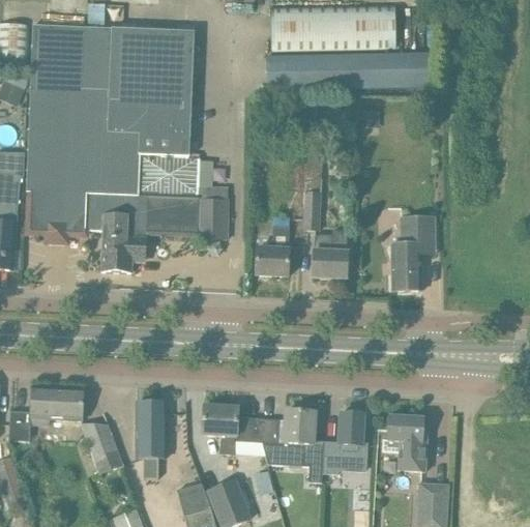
[(90,2),(90,16),(105,16),(105,2),(90,2)]
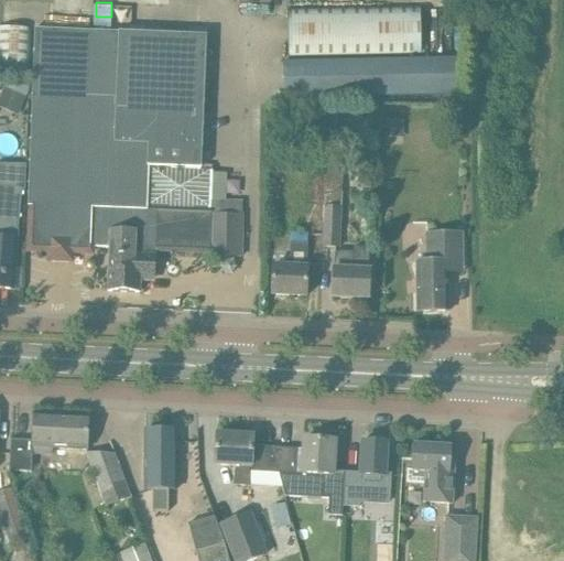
[(421,51),(420,2),(289,6),(290,54),(421,51)]
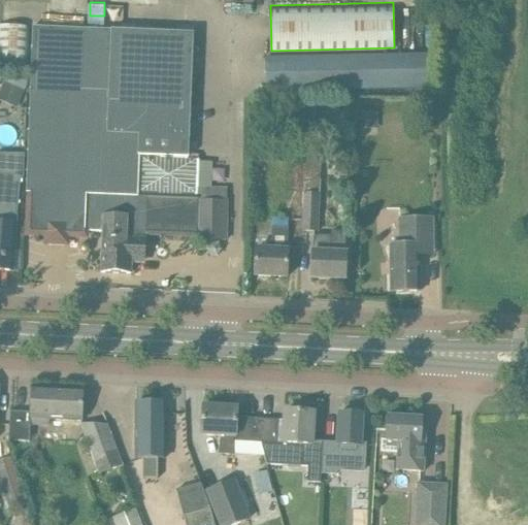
[(0,21),(0,58),(28,59),(29,22),(0,21)]
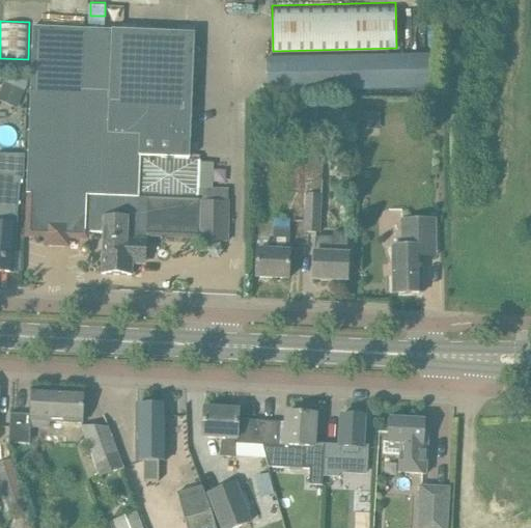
[(33,24),(26,191),(30,191),(28,231),(47,232),(51,238),(62,239),(67,232),(85,233),(86,229),(103,230),(105,216),(132,217),(131,240),(146,241),(146,230),(198,233),(198,239),(227,239),(228,187),(213,187),(199,187),(200,160),(200,157),(189,157),(195,31),(33,24)]
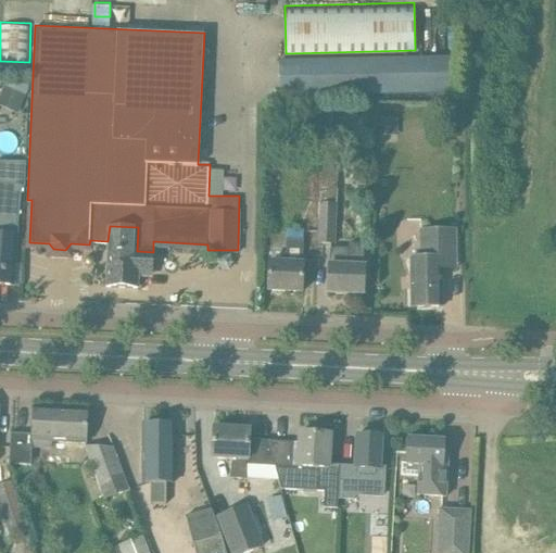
[(454,91),(453,55),(278,58),(279,95),(454,91)]
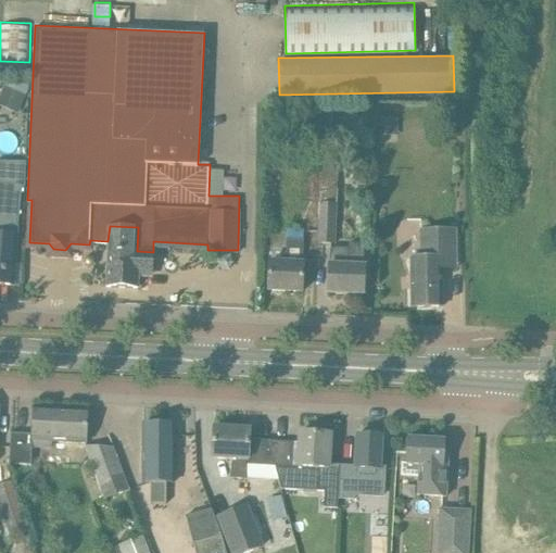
[(4,83),(0,92),(0,97),(20,107),(25,92),(4,83)]
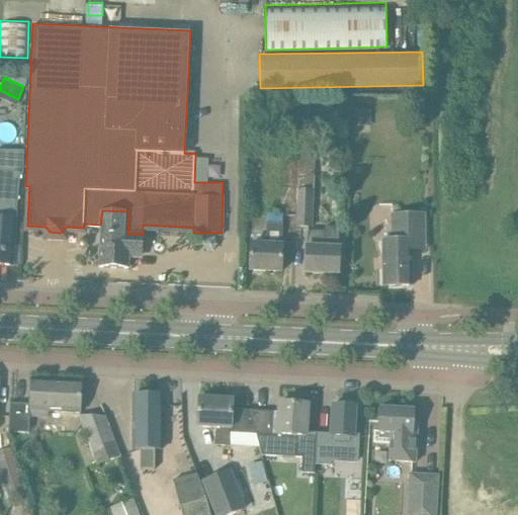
[(370,108),(354,108),(354,123),(370,124),(370,108)]
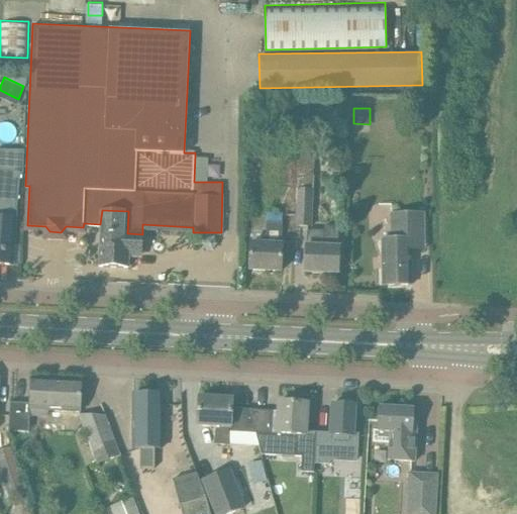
[(314,146),(298,145),(295,224),(311,225),(314,146)]
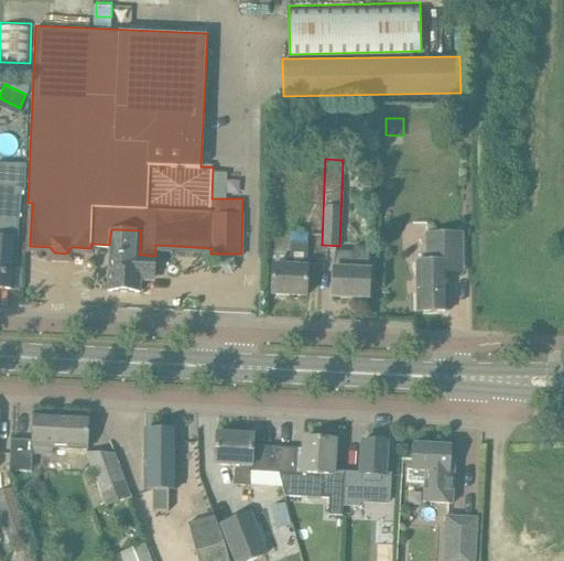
[(0,284),(13,287),(15,265),(18,237),(21,187),(25,187),(26,162),(0,161),(0,284)]
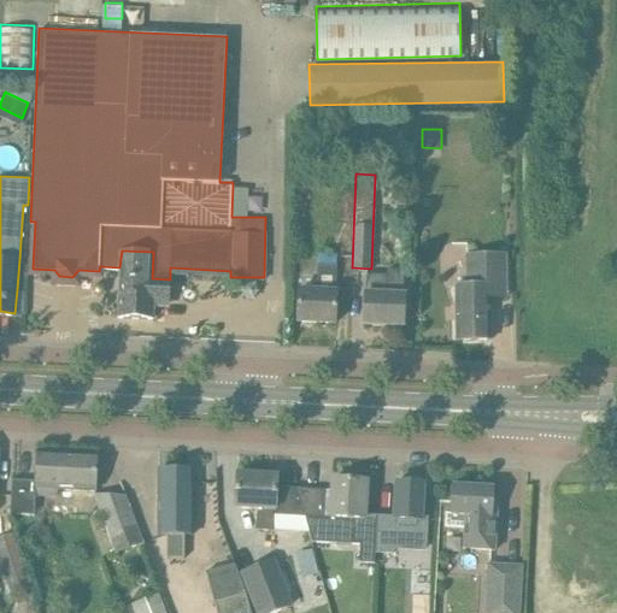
[(233,186),(231,217),(247,217),(248,186),(233,186)]
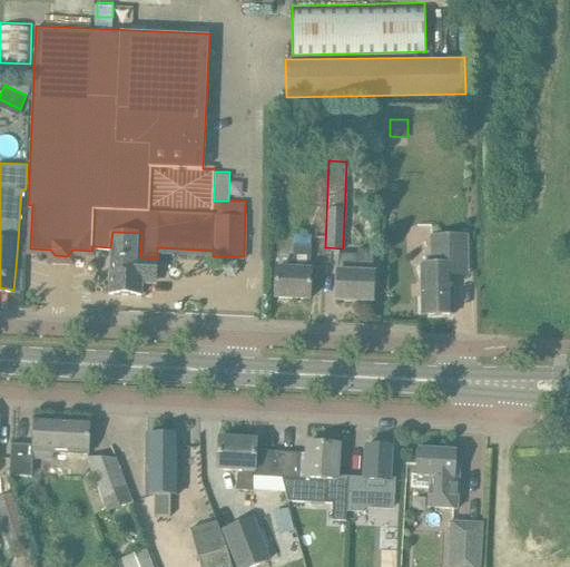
[(110,247),(109,291),(140,292),(141,276),(156,276),(157,258),(140,257),(141,233),(112,232),(110,247)]
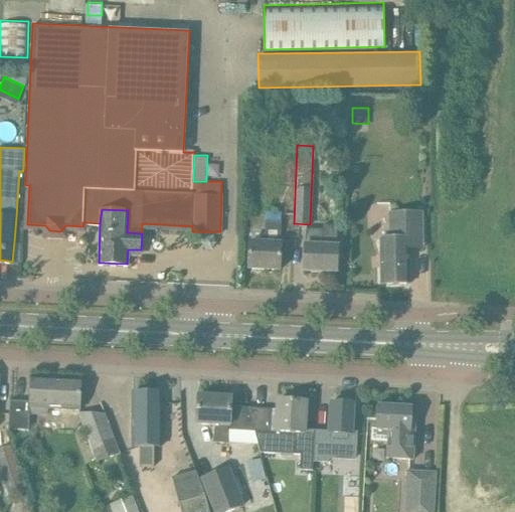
[(281,209),(266,209),(266,219),(265,219),(265,240),(248,240),(247,267),(280,268),(281,242),(281,209)]
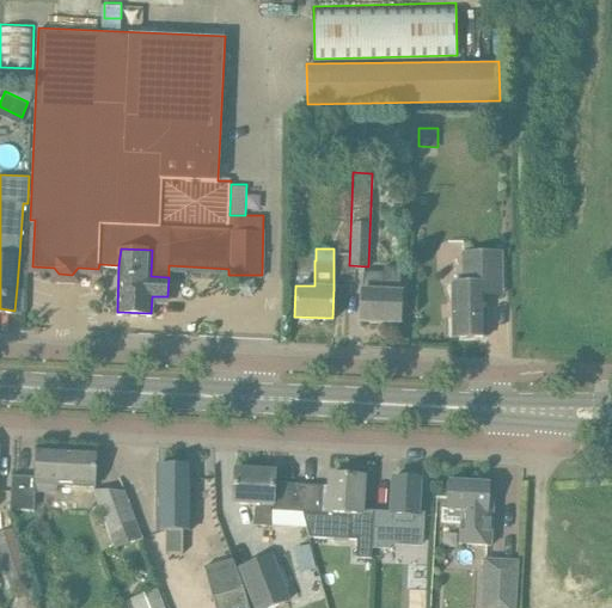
[(502,281),(501,250),(463,250),(464,281),(452,281),(452,335),(487,335),(487,281),(502,281)]
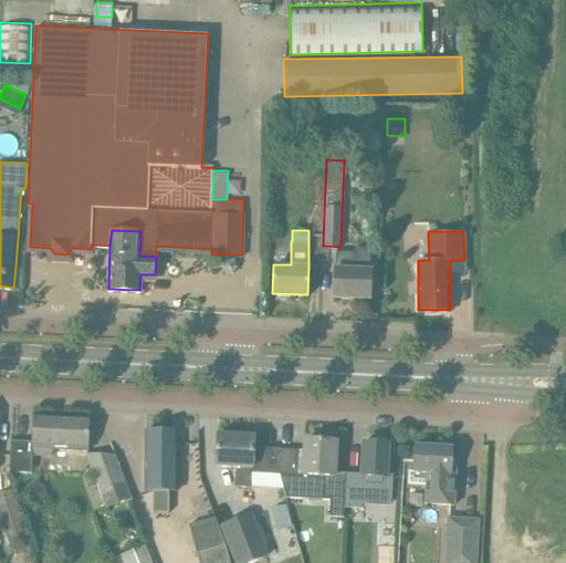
[(369,247),(355,247),(355,250),(336,250),(335,268),(334,295),(369,298),(370,270),(368,270),(369,247)]
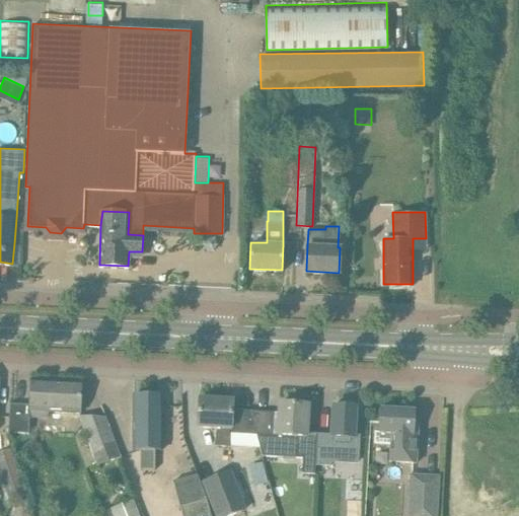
[(8,431),(28,432),(29,409),(33,409),(80,411),(81,380),(30,378),(29,402),(10,402),(8,431)]
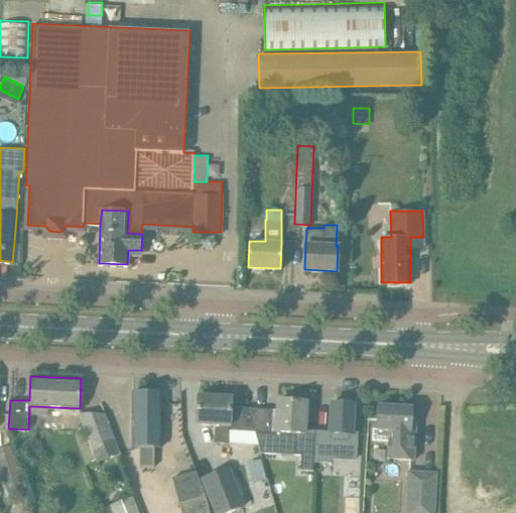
[(139,465),(154,465),(154,444),(161,445),(161,391),(132,391),(132,444),(139,444),(139,465)]
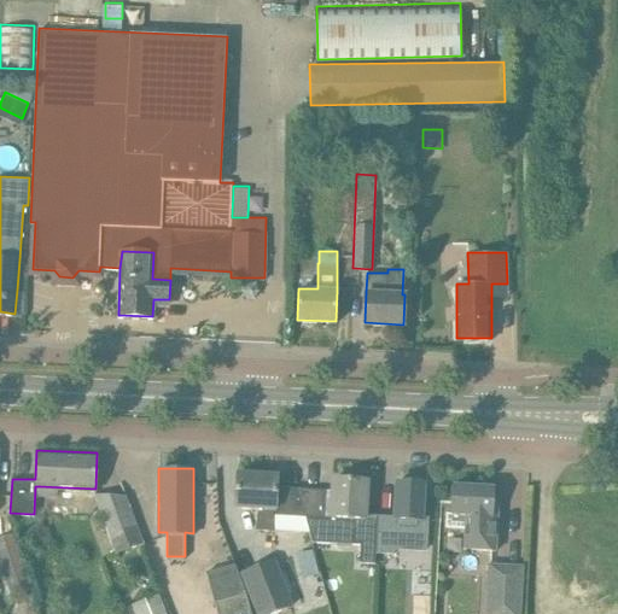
[(278,474),(238,472),(235,506),(257,507),(256,527),(274,528),(275,508),(304,509),(298,486),(277,485),(278,474)]
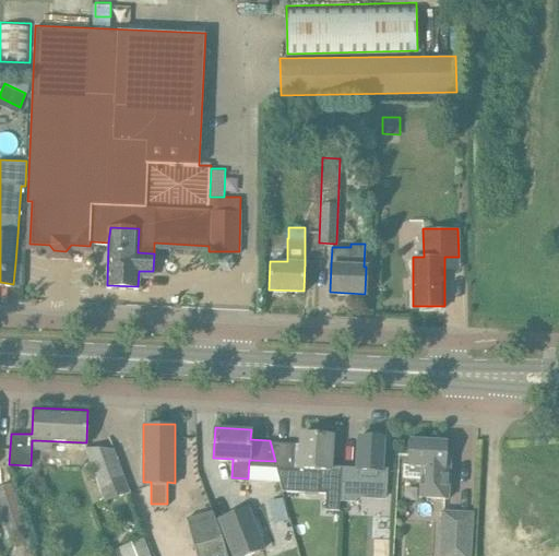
[(325,507),(341,508),(343,469),(342,469),(342,464),(330,463),(332,434),(301,432),(299,466),(300,466),(319,468),(318,492),(326,492),(325,507)]
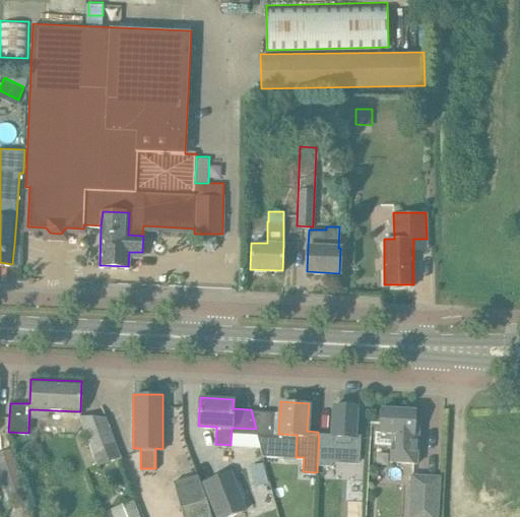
[(396,404),(388,403),(385,407),(382,407),(380,431),(376,431),(376,442),(391,443),(390,460),(416,462),(418,423),(414,423),(414,409),(398,408),(396,404)]
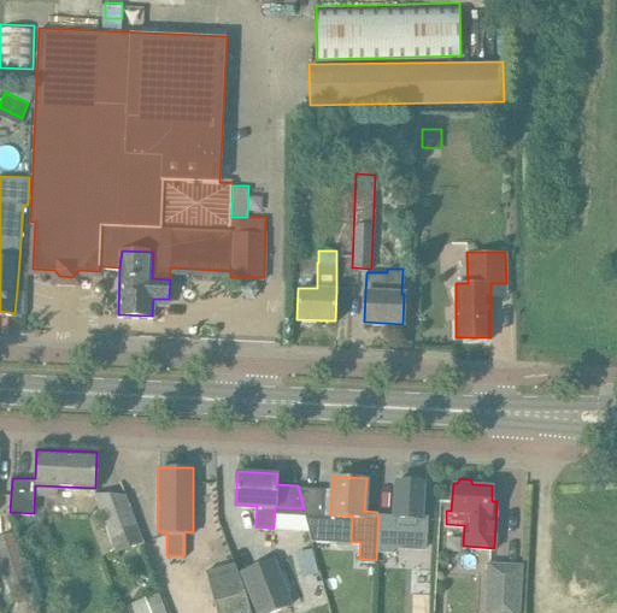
[(378,517),(377,550),(391,550),(391,546),(425,547),(427,516),(422,514),(424,482),(395,479),(393,516),(393,517),(393,518),(378,517)]
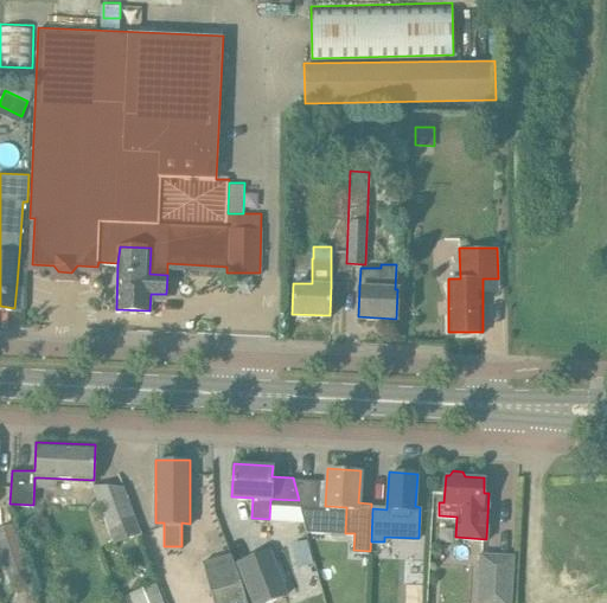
[(306,530),(307,530),(325,531),(326,506),(325,506),(315,506),(317,479),(293,478),(306,530)]
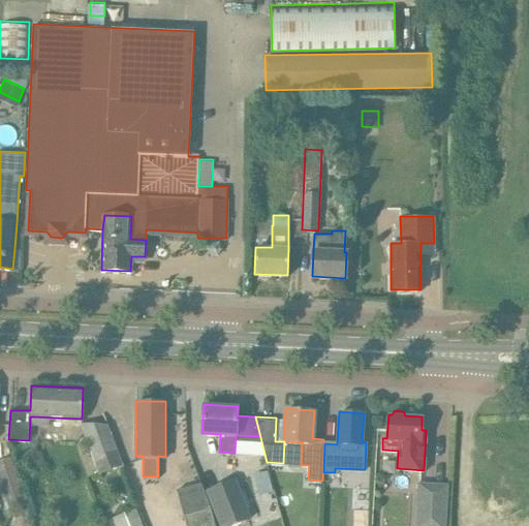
[(107,424),(81,423),(99,472),(123,464),(107,424)]
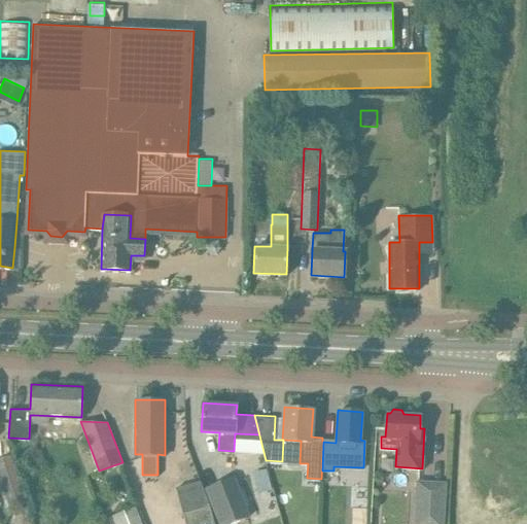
[(25,499),(11,454),(0,457),(0,478),(8,504),(25,499)]
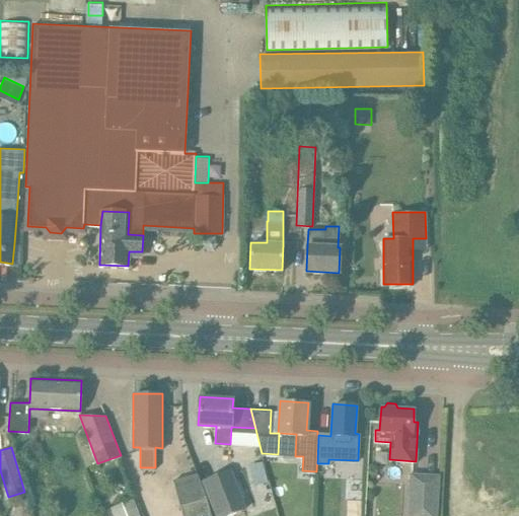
[(225,515),(246,507),(231,467),(202,480),(216,515),(225,515)]
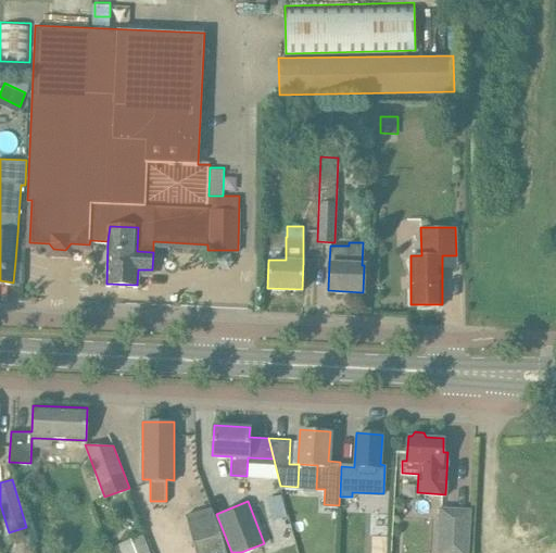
[(466,552),(469,506),(438,505),(436,552),(466,552)]
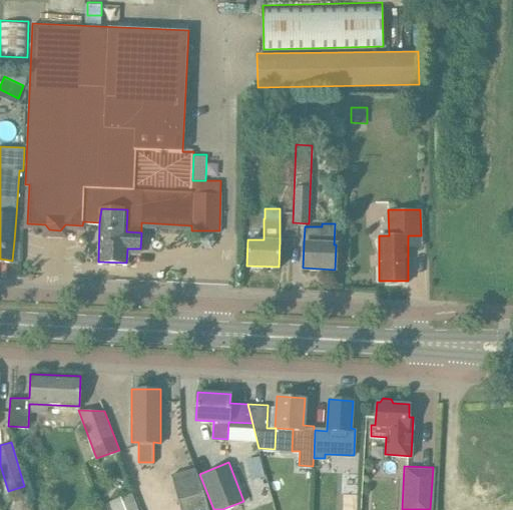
[(139,509),(133,491),(110,500),(114,509),(139,509)]
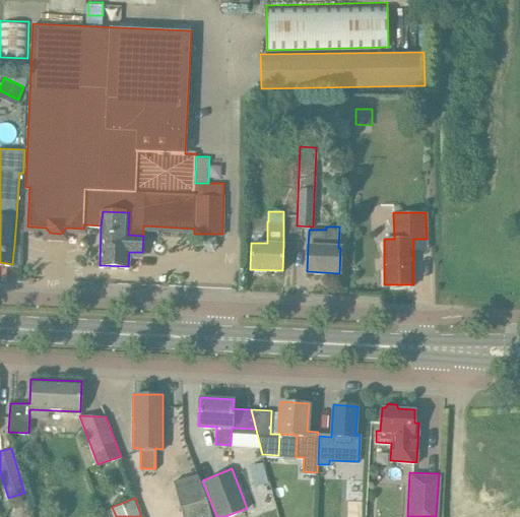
[(211,516),(206,499),(180,506),(183,516),(211,516)]
